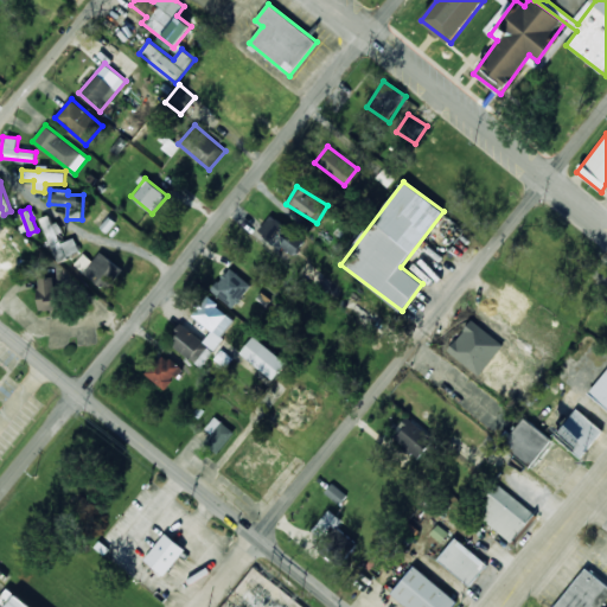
[(58,262),(71,256),(77,269),(88,264),(76,236),(65,241),(57,222),(52,223),(49,215),(40,218),(58,262)]
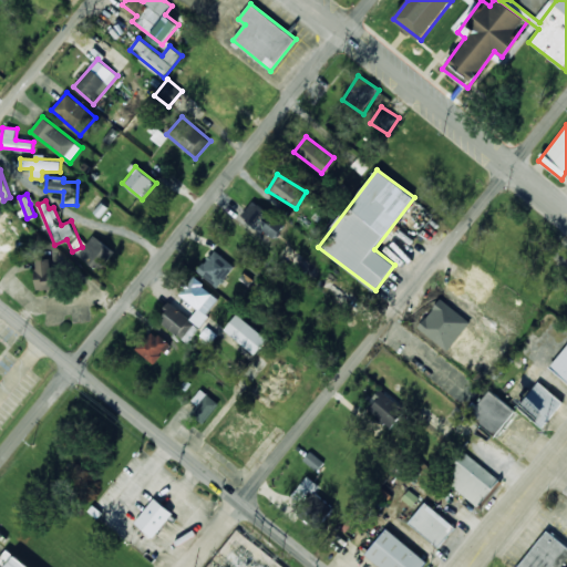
[(240,217),(276,239),(285,223),(250,202),(240,217)]
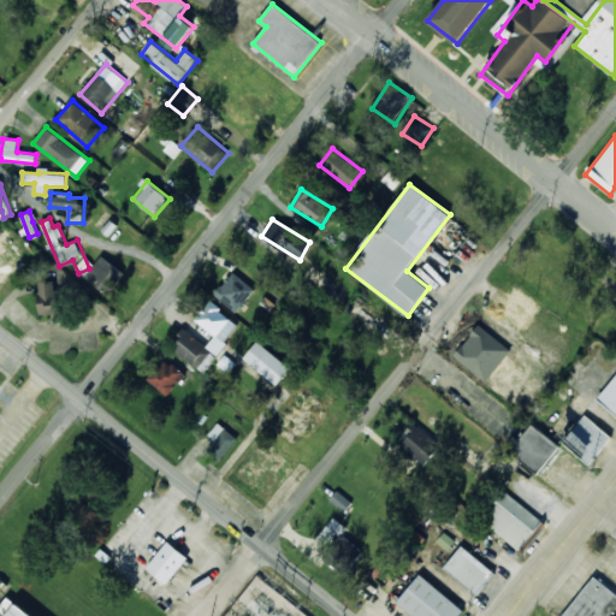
[(107,295),(124,273),(101,255),(84,277),(107,295)]
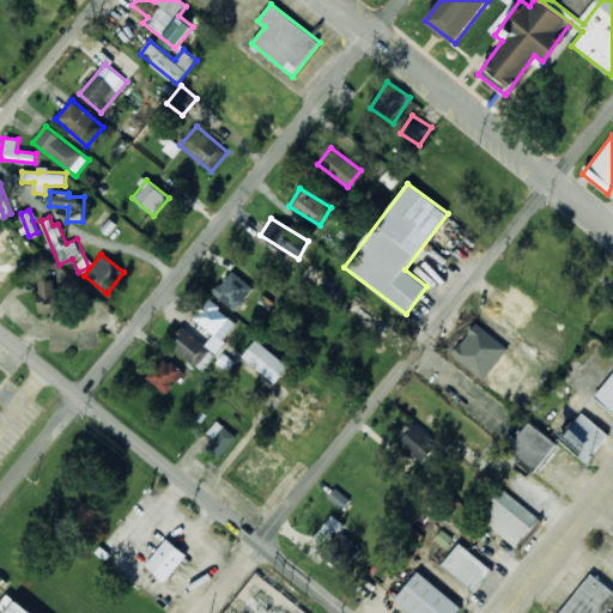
[(235,311),(254,289),(231,271),(213,293),(235,311)]
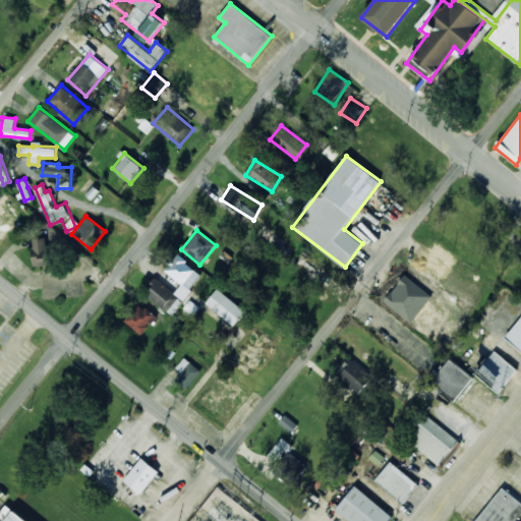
[(32,239),(35,266),(51,265),(48,237),(32,239)]
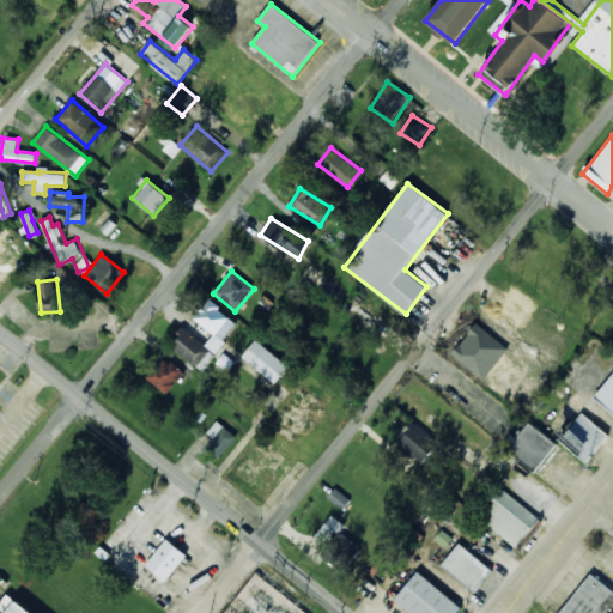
[(238,322),(207,299),(193,317),(214,334),(205,345),(216,353),(238,322)]
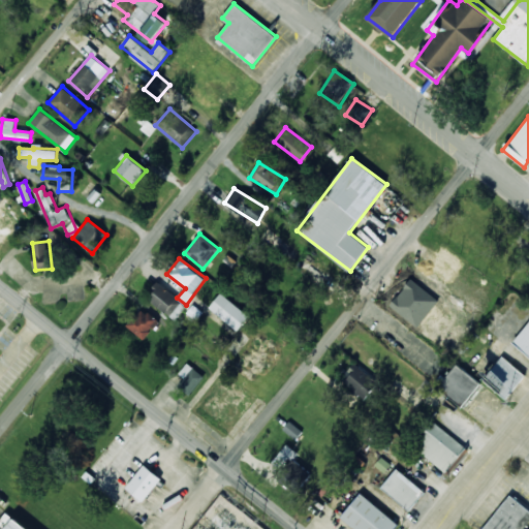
[(146,299),(175,320),(187,305),(158,283),(146,299)]
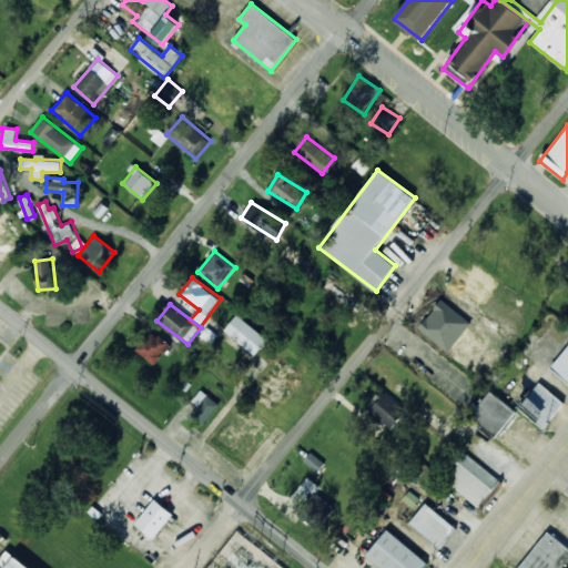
[(430,315),(467,338),(473,330),(435,306),(430,315)]
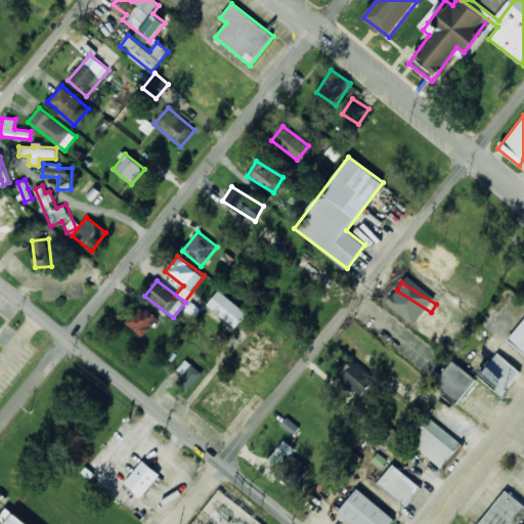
[(235,328),(248,313),(219,291),(208,305),(235,328)]
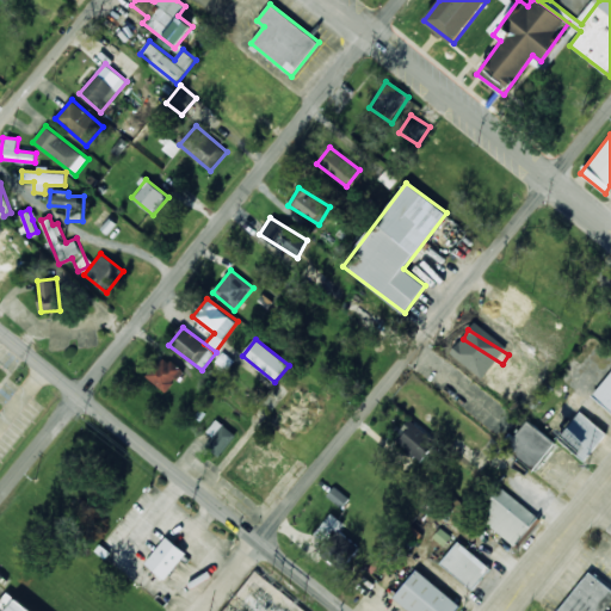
[(147,376),(166,393),(183,372),(165,356),(147,376)]
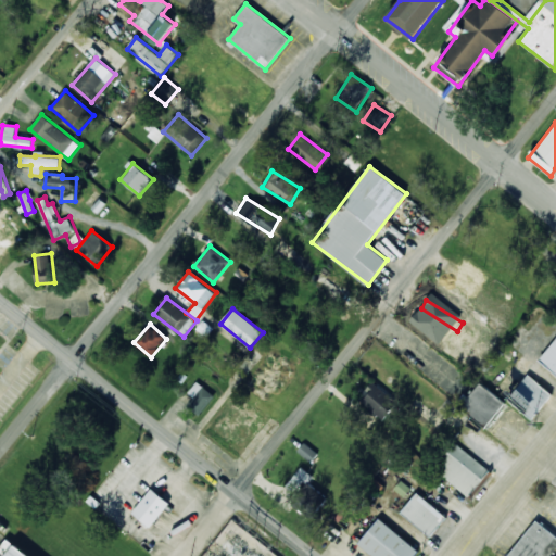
[(555,337),(540,362),(555,373),(555,337)]
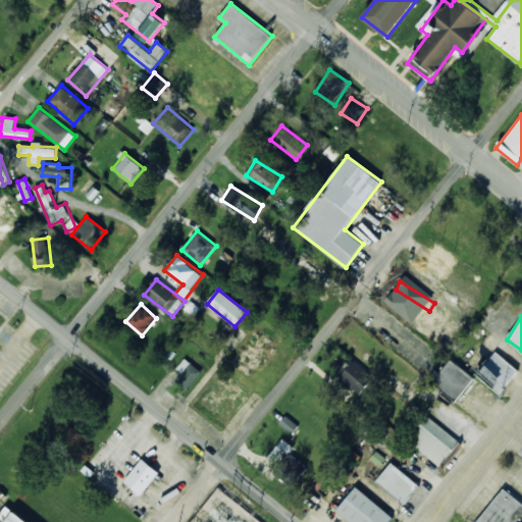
[(501,393),(519,370),(496,351),(477,373),(501,393)]
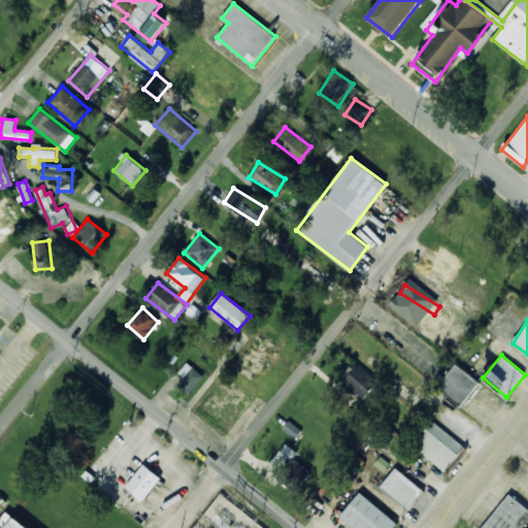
[(189,394),(204,375),(187,362),(178,372),(184,377),(177,385),(189,394)]
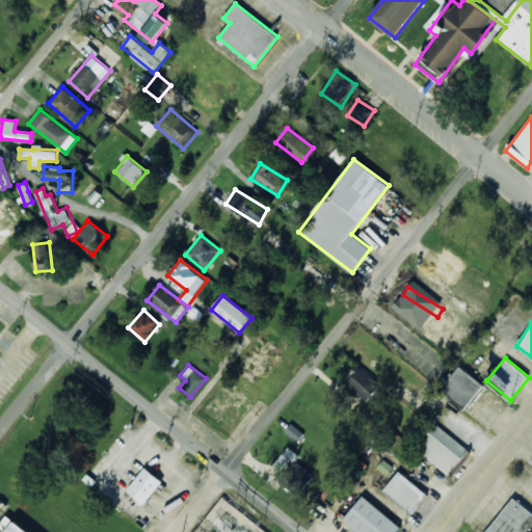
[(343,382),(366,401),(380,384),(356,365),(343,382)]
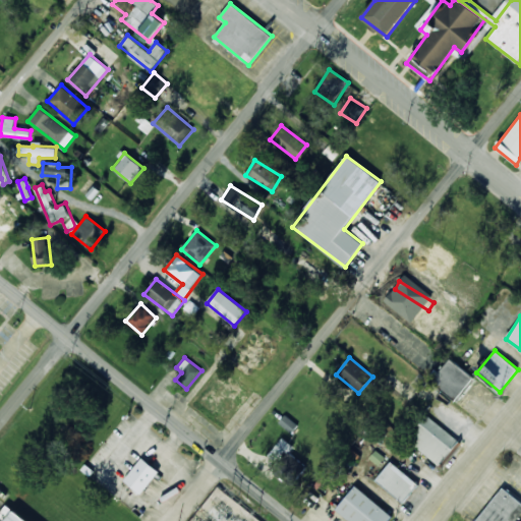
[(431,381),(454,401),(474,379),(451,358),(431,381)]
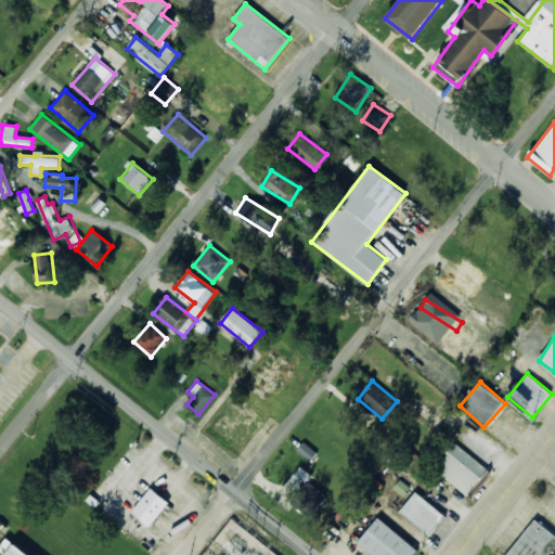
[(490,469),(451,439),(430,466),(468,497),(490,469)]
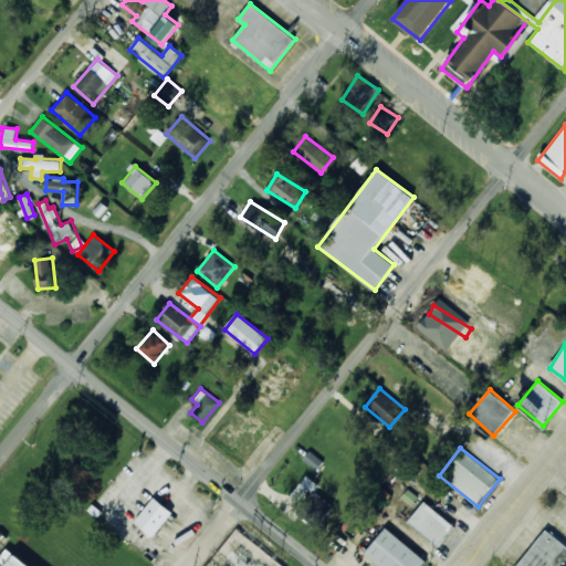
[(314,491),(320,484),(306,475),(291,495),(302,503),(295,512),(316,528),(333,506),(314,491)]
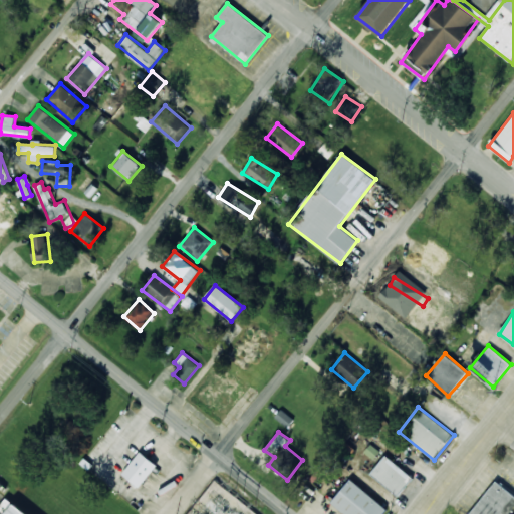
[(140,488),(158,465),(140,451),(122,474),(140,488)]
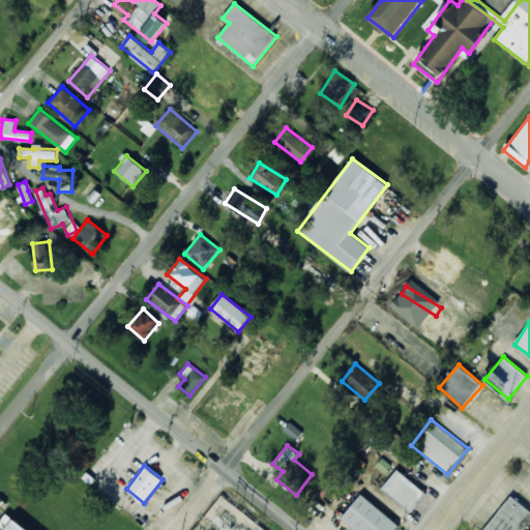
[(425,492),(398,469),(382,489),(411,511),(425,492)]
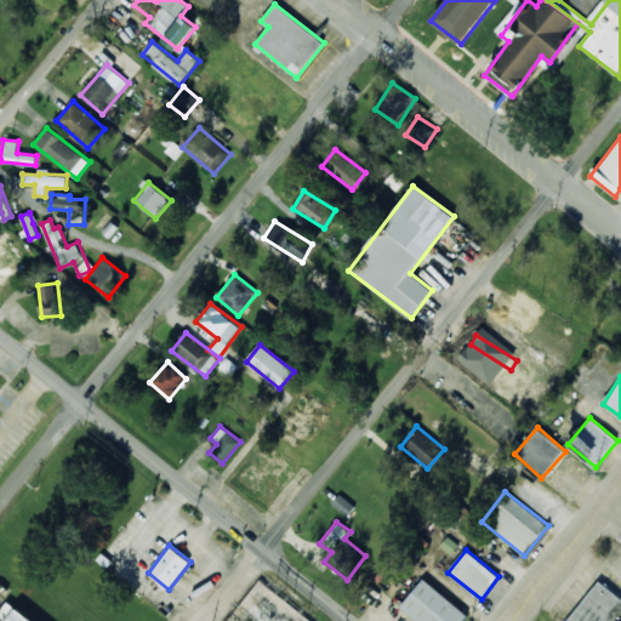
[(416,620),(462,620),(468,615),(423,579),(399,608),(416,620)]
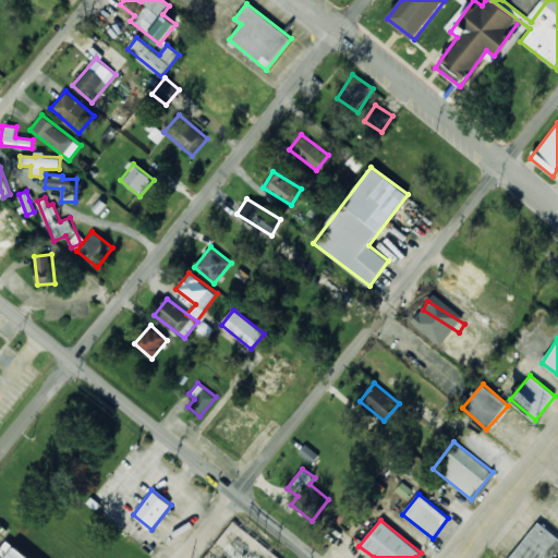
[(557,550),(557,536),(538,522),(509,557),(552,557),(553,557),(557,550)]
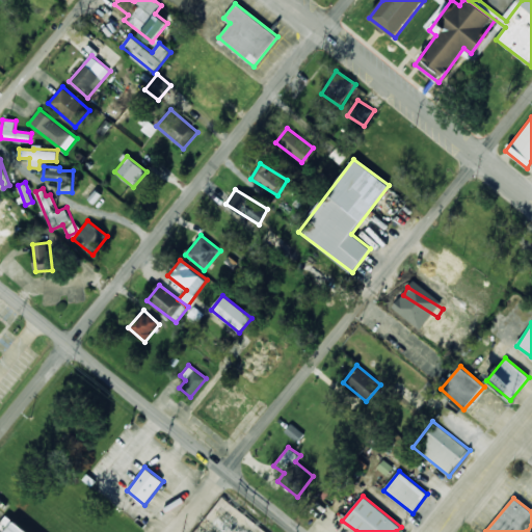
[(26,531),(6,517),(0,526),(0,528),(4,531),(26,531)]
